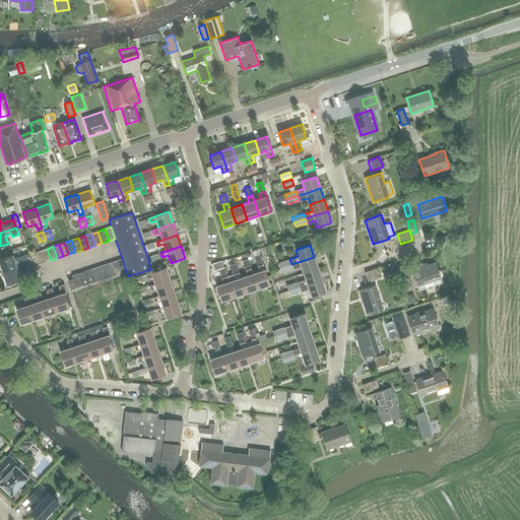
[(45,262),(51,260),(47,249),(41,250),(45,262)]
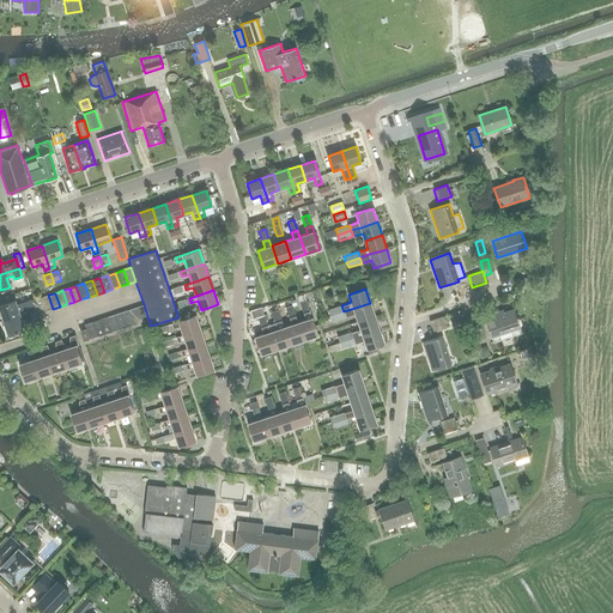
[(47,311),(53,309),(48,295),(42,297),(47,311)]
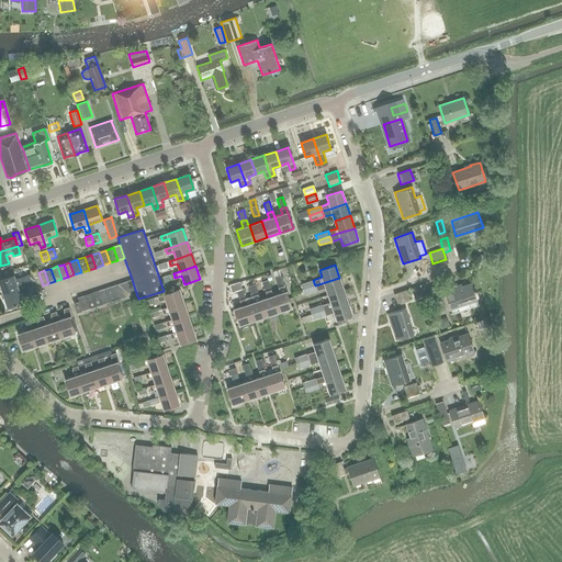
[(32,274),(34,283),(36,288),(43,285),(38,272),(32,274)]
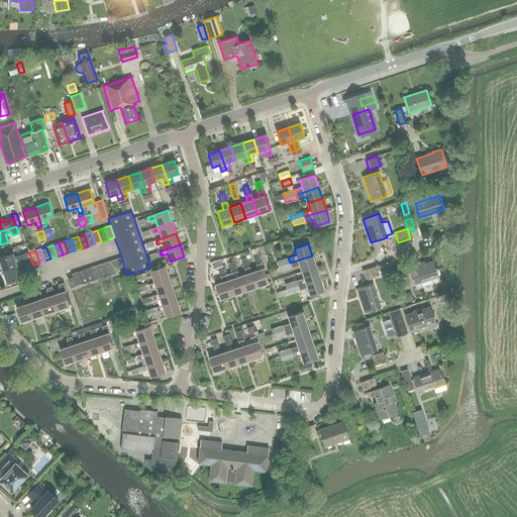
[(12,253),(0,257),(0,267),(1,267),(3,270),(28,262),(31,261),(29,252),(28,252),(13,257),(12,253)]
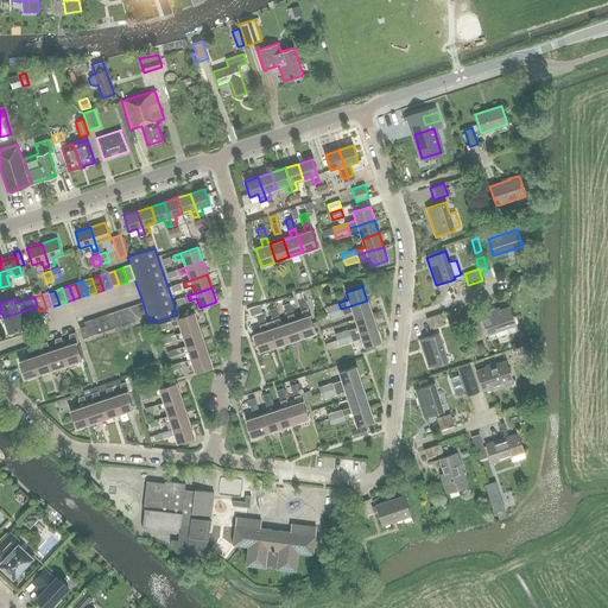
[(301,311),(306,309),(303,298),(297,301),(301,311)]
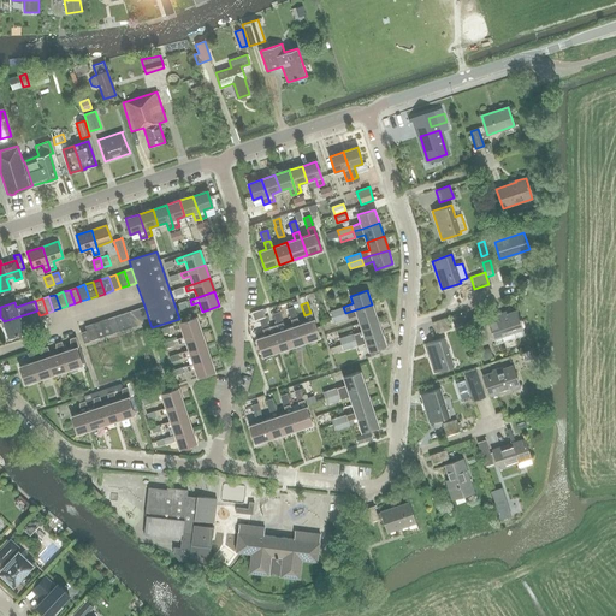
[(360,324),(377,318),(372,304),(345,313),(348,319),(357,315),(360,324)]
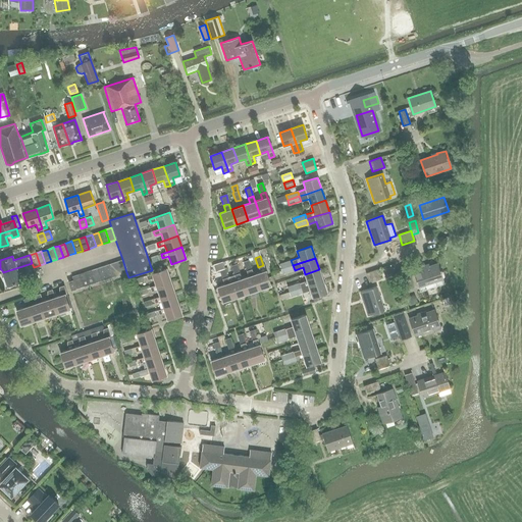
[(116,262),(120,274),(126,272),(122,259),(116,262)]
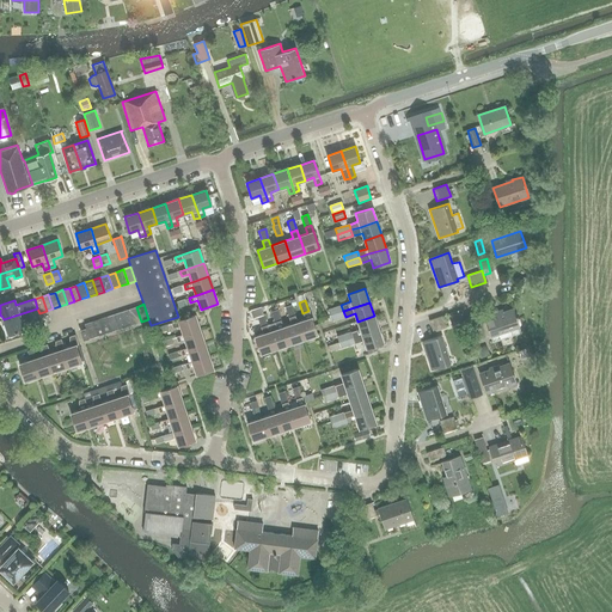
[(288,318),(295,316),(292,305),(285,307),(288,318)]
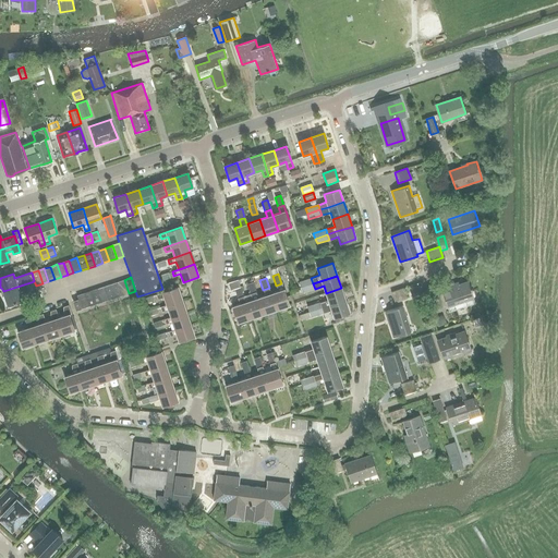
[(301,288),(313,283),(311,278),(299,282),(301,288)]
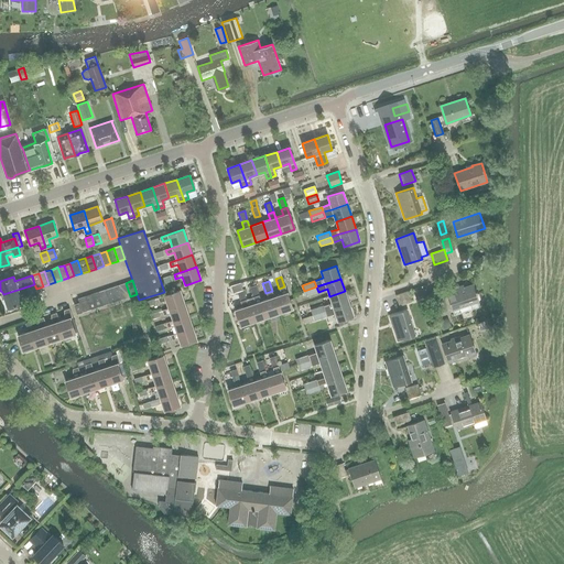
[(118,285),(123,299),(130,296),(126,283),(118,285)]
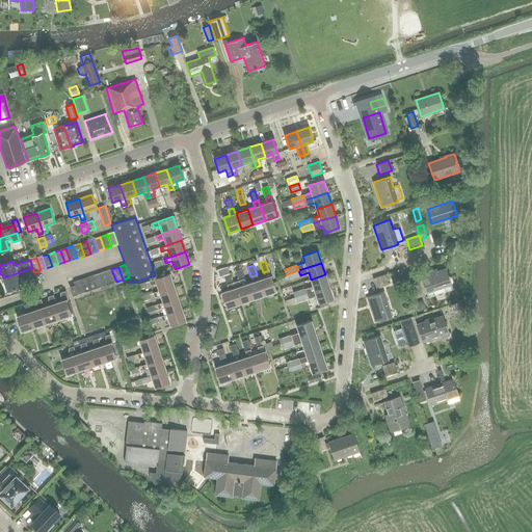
[(229,273),(227,267),(217,270),(219,276),(223,275),(229,273)]
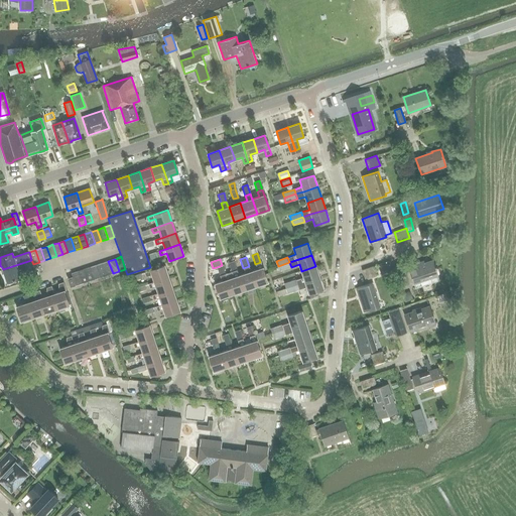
[(33,264),(31,260),(28,261),(3,269),(4,273),(2,274),(4,282),(19,277),(17,271),(33,266),(33,264)]
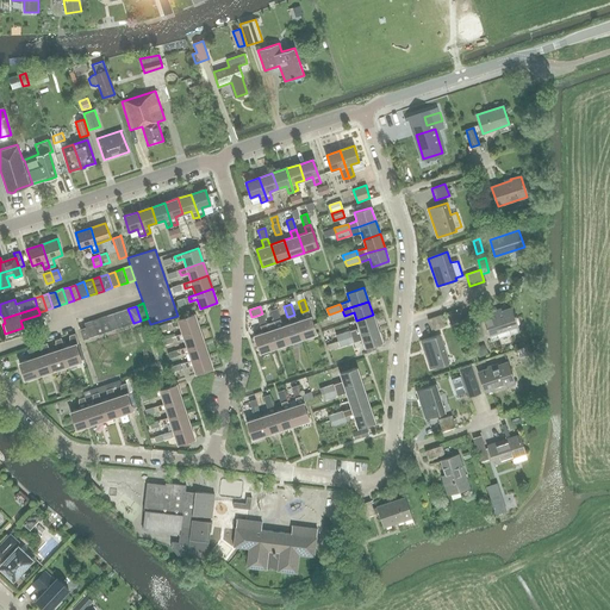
[(489,336),(518,325),(515,318),(516,317),(515,311),(514,311),(511,307),(502,311),(500,309),(481,316),(489,336)]
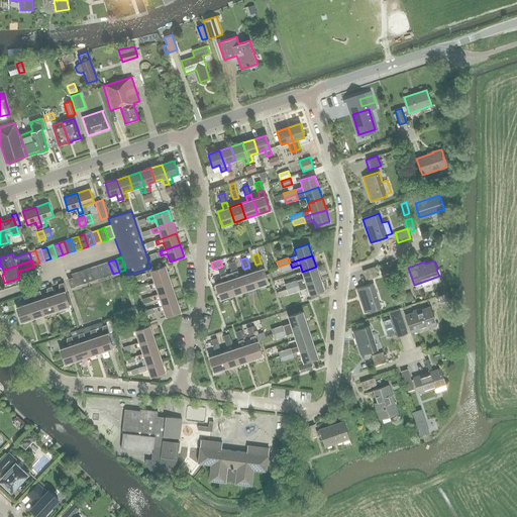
[(102,264),(106,276),(113,274),(108,262),(102,264)]
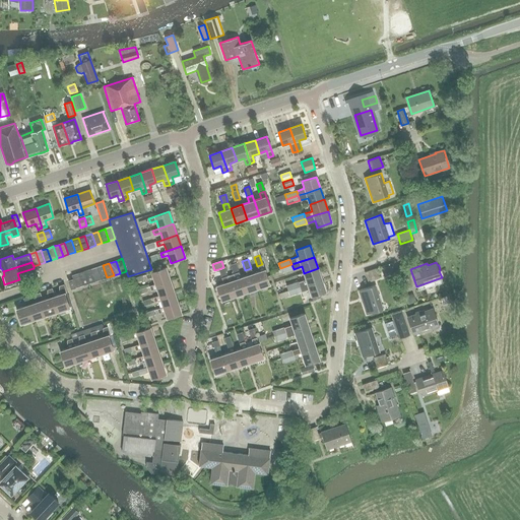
[(233,274),(239,272),(236,263),(230,265),(233,274)]
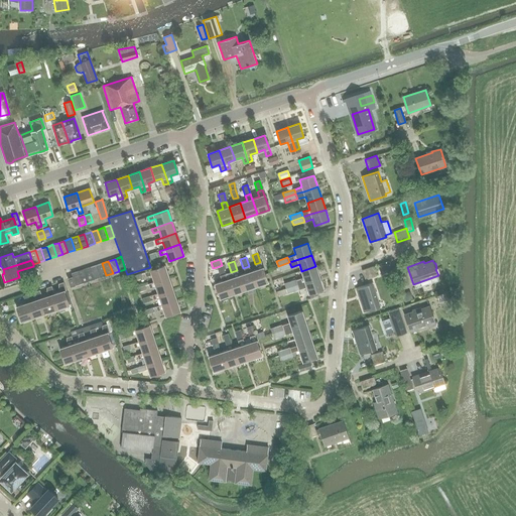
[(250,272),(255,286),(267,282),(262,268),(260,262),(255,264),(257,270),(250,272)]
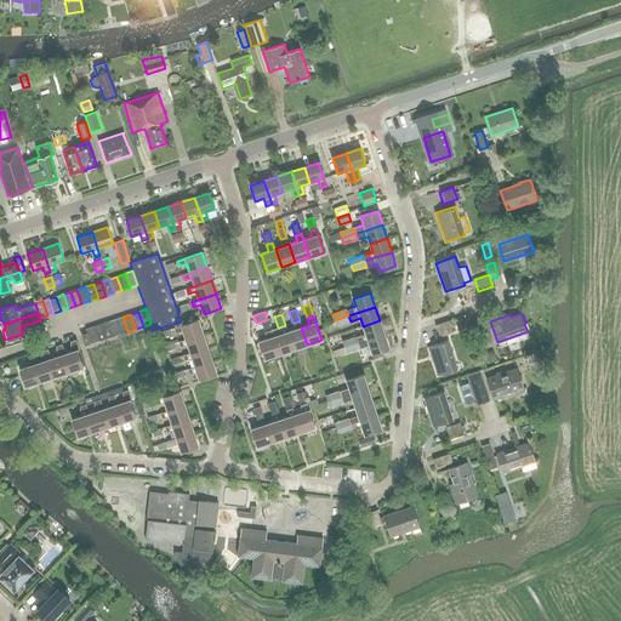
[(336,326),(351,322),(348,315),(335,320),(336,326)]
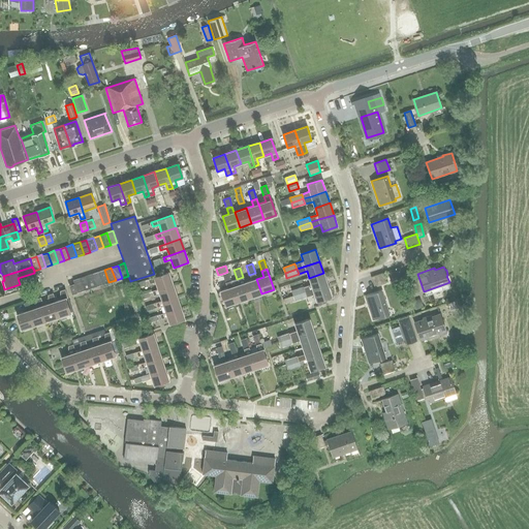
[(414,280),(415,280),(411,269),(406,270),(409,282),(414,280)]
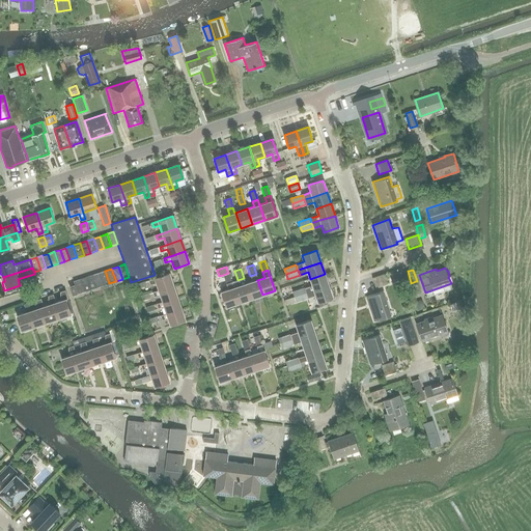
[(99,273),(103,285),(109,283),(105,271),(99,273)]
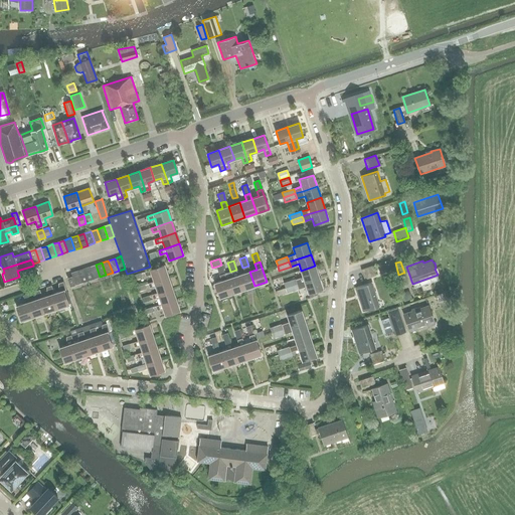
[(90,267),(94,279),(100,277),(96,265),(90,267)]
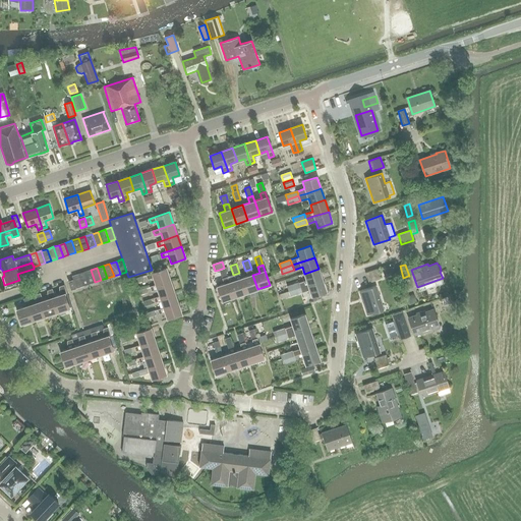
[(147,280),(153,278),(156,285),(170,280),(166,268),(146,275),(147,280)]
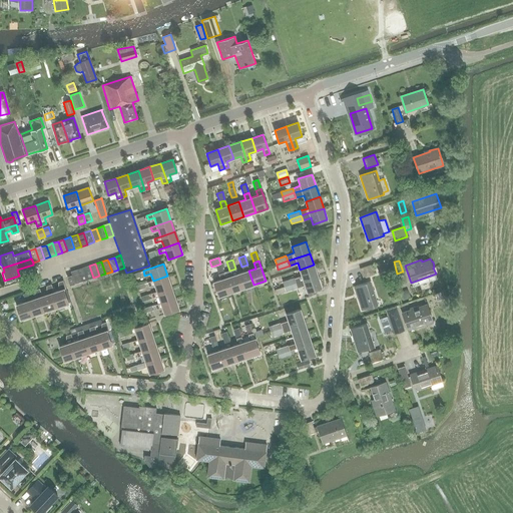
[(218,275),(223,273),(220,264),(215,266),(218,275)]
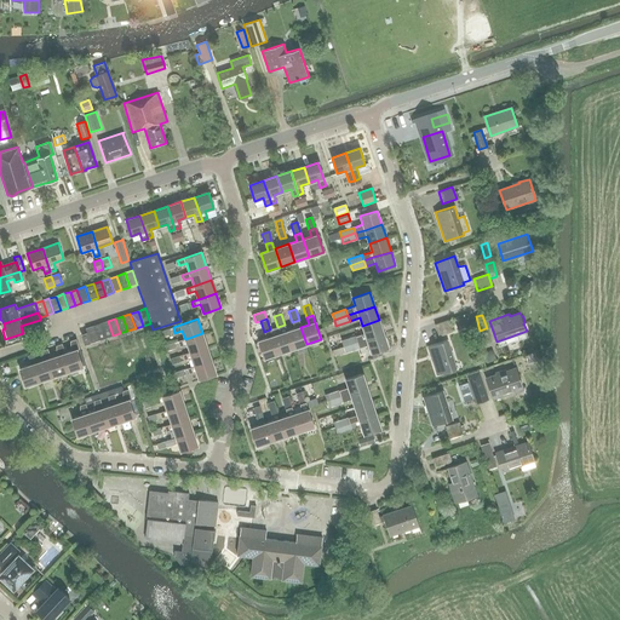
[(287,332),(292,349),(306,344),(300,327),(299,320),(292,322),(294,328),(287,332)]
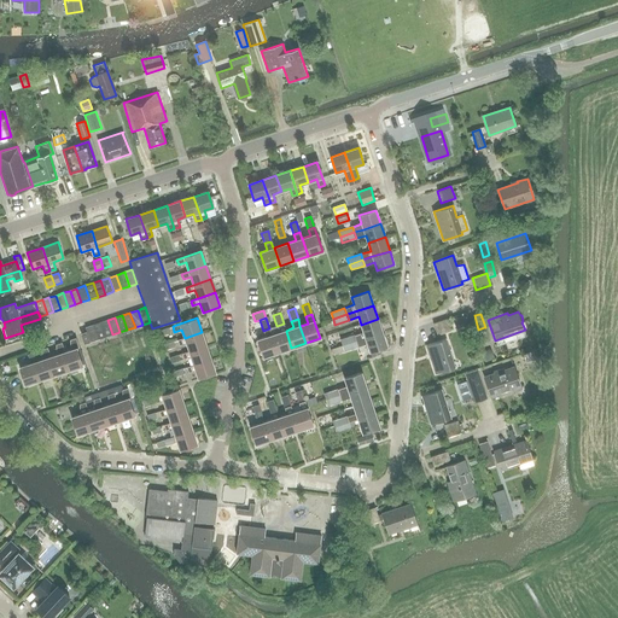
[(355,342),(383,332),(378,319),(361,325),(363,332),(354,336),(355,342)]
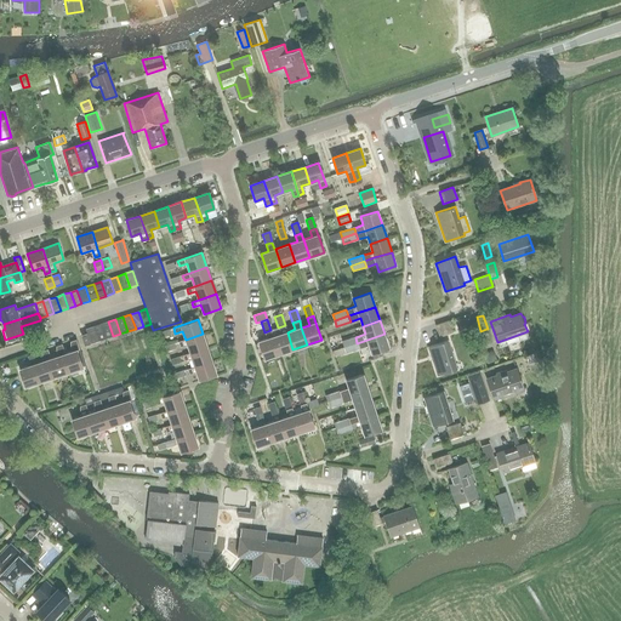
[(439,337),(453,332),(449,320),(434,325),(439,337)]
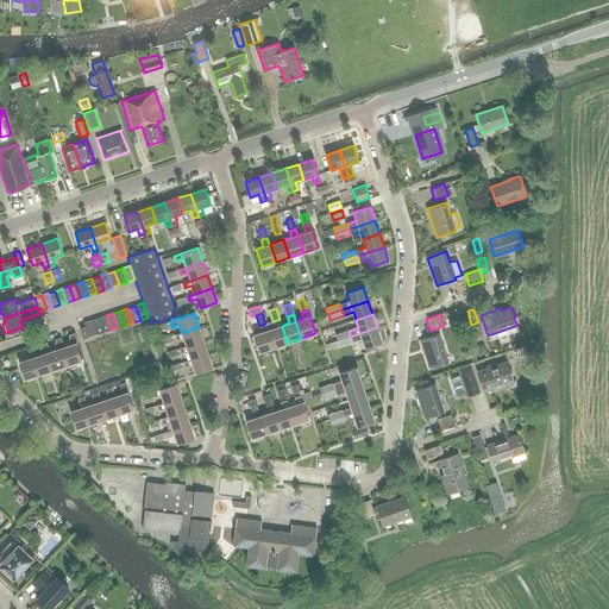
[(98,318),(104,332),(111,330),(106,315),(98,318)]
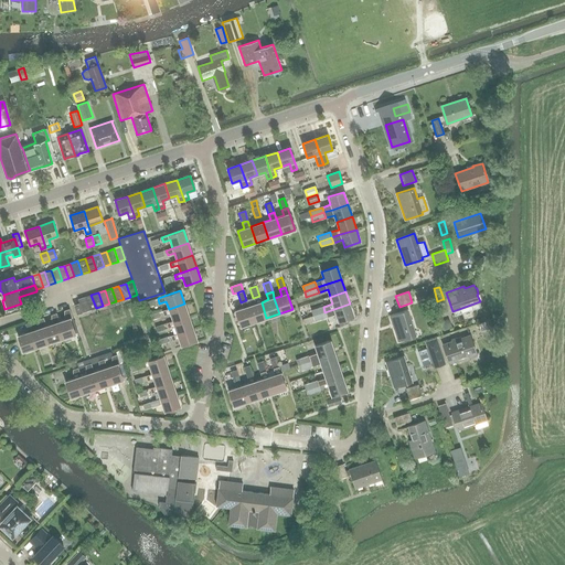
[(84,297),(88,311),(96,308),(91,295),(84,297)]
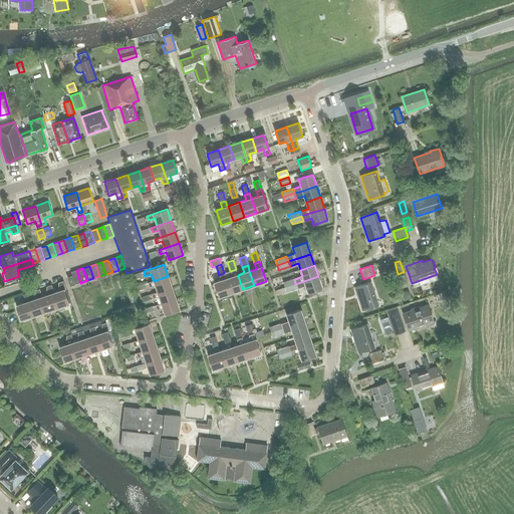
[(231,293),(242,289),(238,275),(236,269),(230,271),(232,276),(226,279),(231,293)]
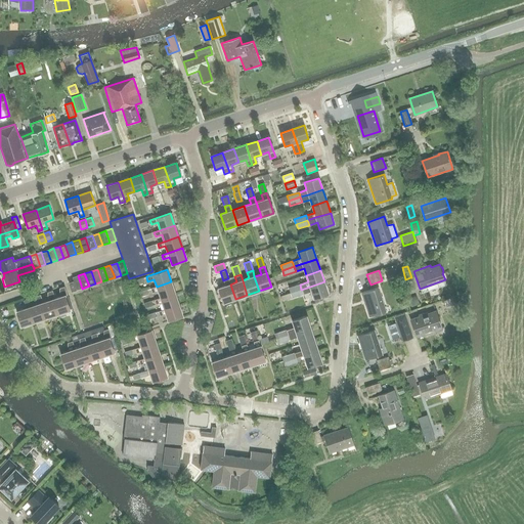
[(76,291),(82,289),(78,275),(72,277),(73,281),(76,291)]
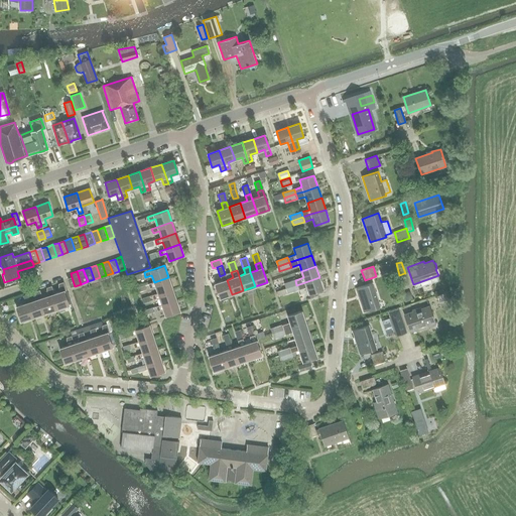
[(408,284),(405,273),(404,273),(399,275),(396,276),(399,287),(408,284)]
